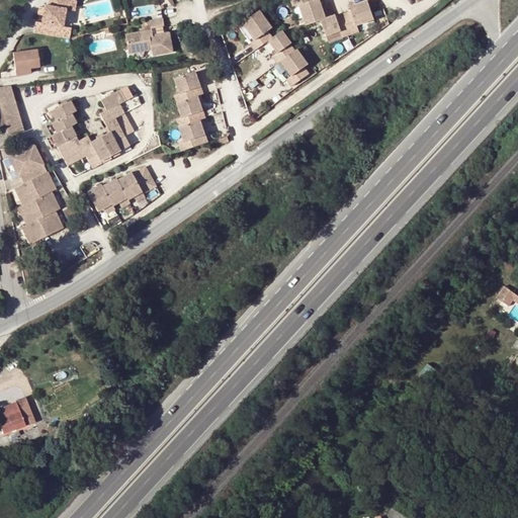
[(34,32),(70,38),(72,27),(63,26),(66,9),(75,11),(76,1),(71,0),(53,0),(52,6),(46,5),(45,7),(44,15),(42,22),(36,21),(34,32)]
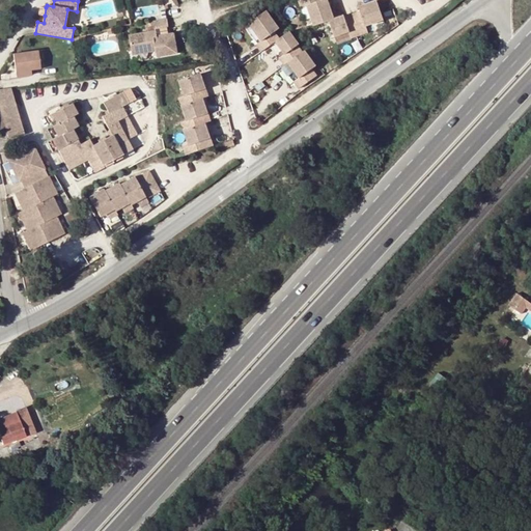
[(318,0),(316,1),(315,0),(295,0),(292,1),(297,9),(302,7),(310,27),(325,21),(331,36),(345,31),(347,37),(364,31),(361,25),(379,19),(371,0),(369,0),(354,6),(356,10),(340,17),(339,16),(330,19),(322,0),(318,0)]
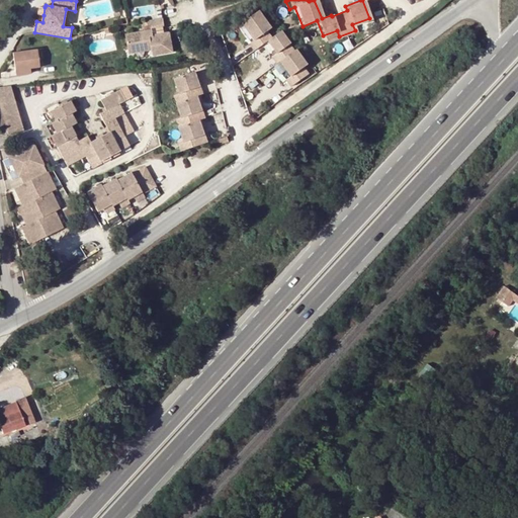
[(293,52),(291,54),(286,47),(287,47),(278,33),(276,35),(269,40),(264,34),(268,30),(256,13),(240,25),(251,42),(246,46),(251,53),(265,44),(274,56),(269,59),(273,67),(277,64),(287,79),(282,83),(287,89),(303,78),(298,72),(305,68),(293,52)]
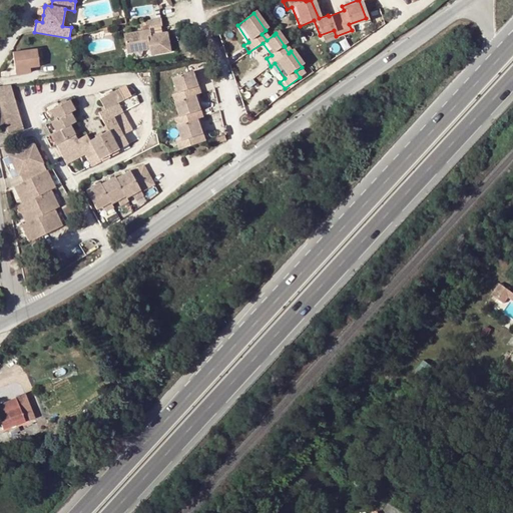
[(162,20),(141,22),(142,33),(124,36),(126,50),(142,48),(142,52),(150,51),(150,56),(170,53),(167,34),(151,37),(150,29),(162,27),(162,20)]
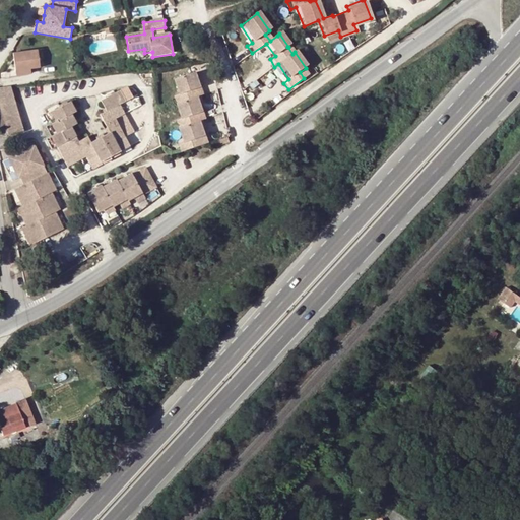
[(13,71),(28,69),(38,68),(37,50),(14,52),(11,56),(13,71)]
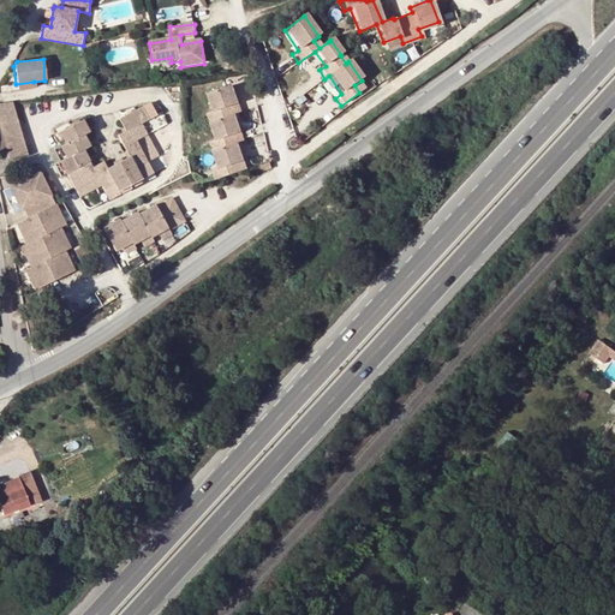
[(204,149),(208,165),(231,153),(228,143),(234,142),(228,115),(234,114),(227,87),(202,94),(206,112),(208,120),(202,123),(207,141),(208,149),(204,149)]
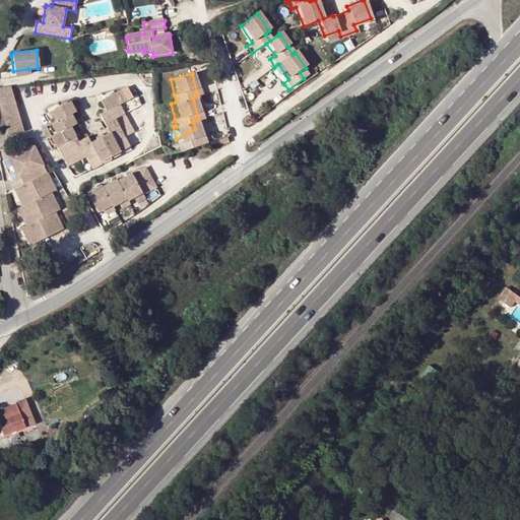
[(0,87),(0,106),(9,139),(23,135),(10,86),(0,87)]
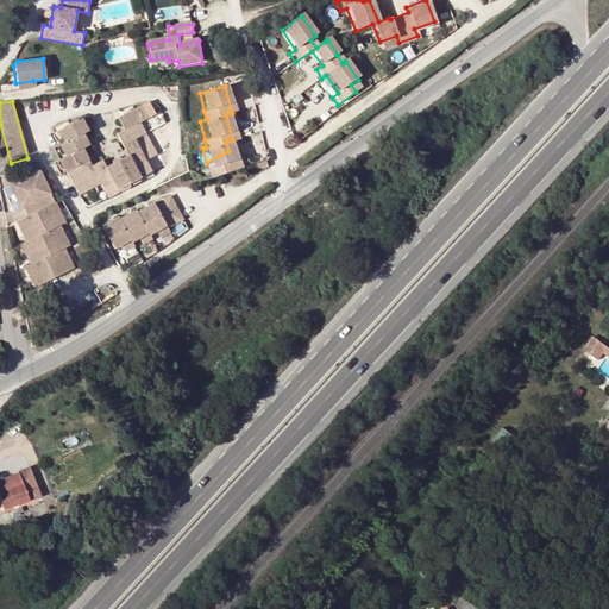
[(82,120),(58,132),(64,143),(60,146),(66,157),(58,161),(66,173),(74,168),(86,190),(100,183),(102,189),(114,184),(117,190),(139,179),(135,168),(146,162),(135,140),(145,135),(139,123),(146,119),(139,107),(118,119),(124,131),(117,135),(129,156),(105,168),(101,161),(90,167),(82,149),(89,145),(83,135),(88,132),(82,120)]
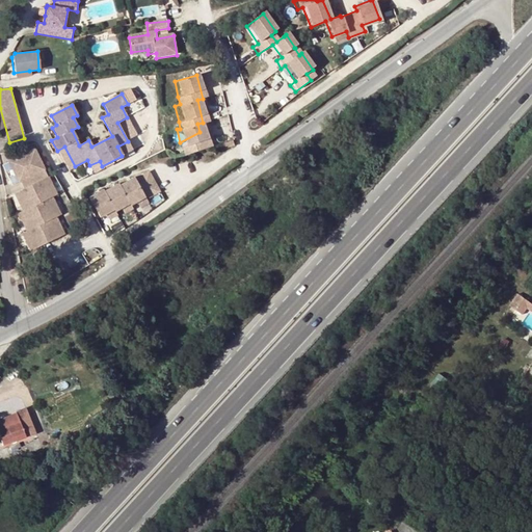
[(170,107),(175,106),(180,104),(178,97),(168,100),(170,107)]
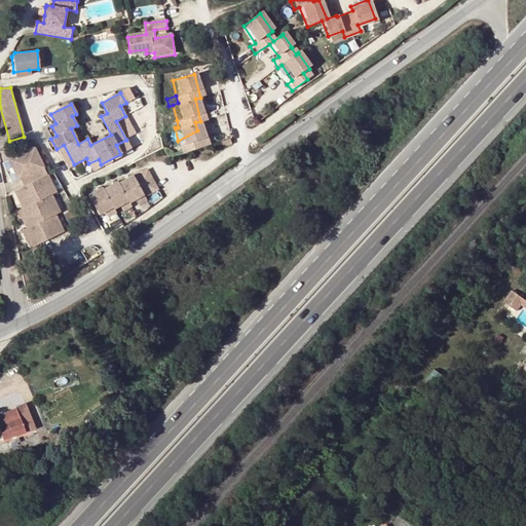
[(168,129),(175,127),(178,127),(177,120),(166,122),(168,129)]
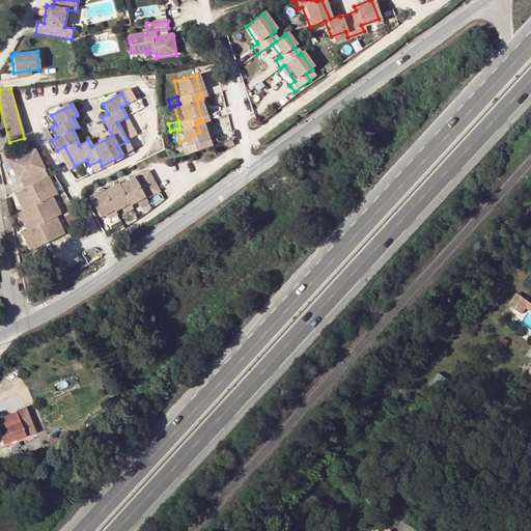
[(179,142),(179,144),(182,152),(202,146),(199,132),(179,142)]
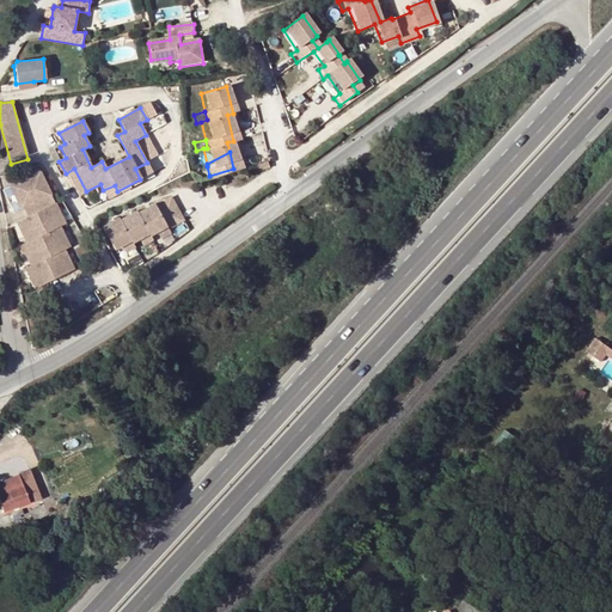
[(196,170),(197,177),(200,177),(209,176),(207,166),(196,170)]
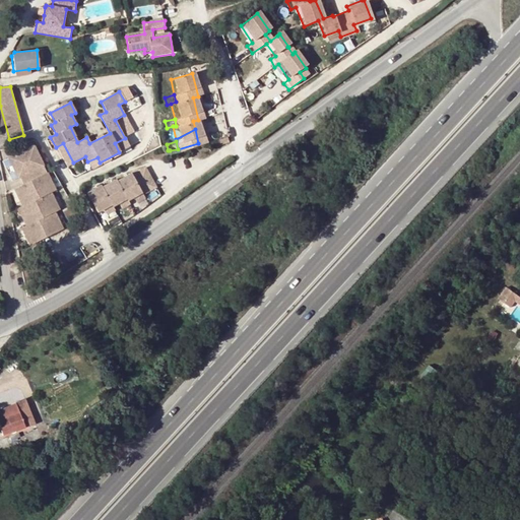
[(28,244),(61,229),(53,211),(57,209),(49,192),(54,189),(33,145),(8,156),(17,176),(18,176),(22,183),(13,187),(21,205),(17,207),(24,223),(20,226),(28,244)]
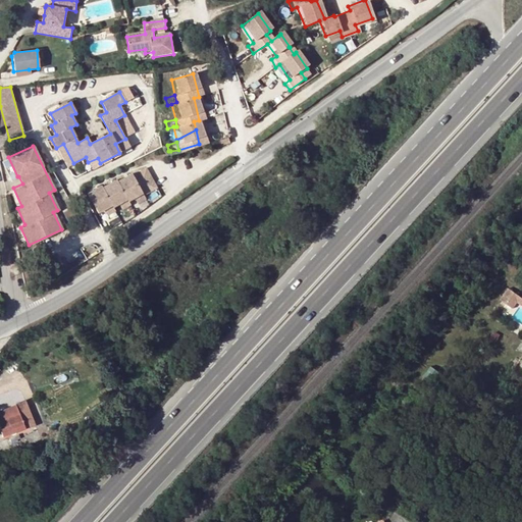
[(98,215),(102,213),(110,208),(111,210),(118,206),(125,202),(126,204),(134,201),(141,196),(142,198),(155,190),(144,169),(132,176),(131,175),(116,183),(115,181),(102,189),(100,187),(87,196),(98,215)]
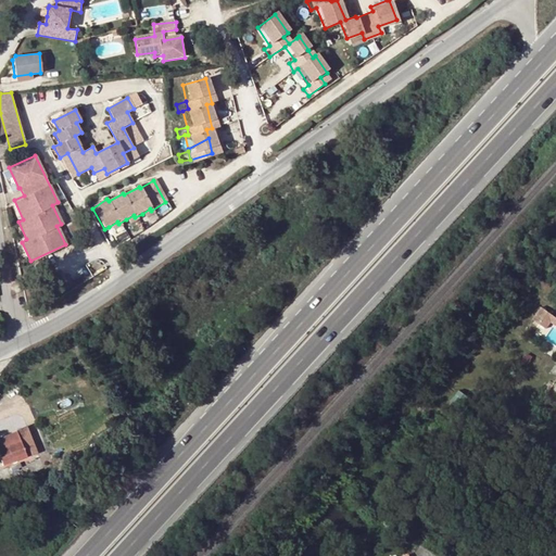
[(150,209),(142,214),(146,219),(153,215),(151,211),(150,209)]
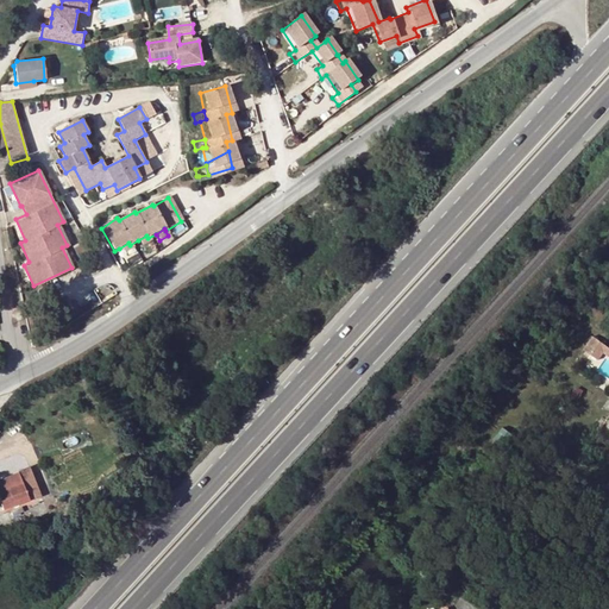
[(146,236),(138,240),(142,248),(150,243),(148,238),(146,236)]
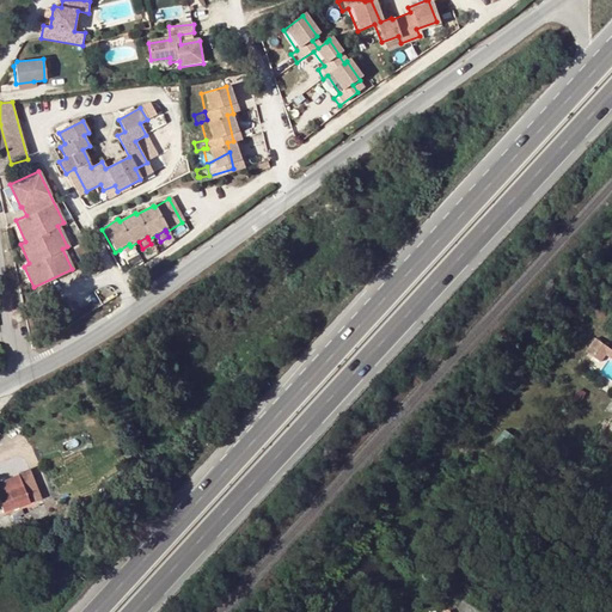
[(129,244),(120,250),(123,256),(133,250),(130,246),(129,244)]
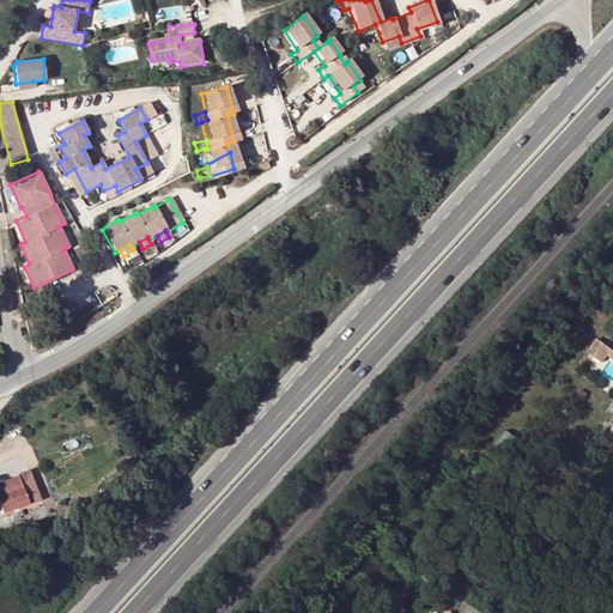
[(595,358),(605,345),(596,339),(587,352),(595,358)]
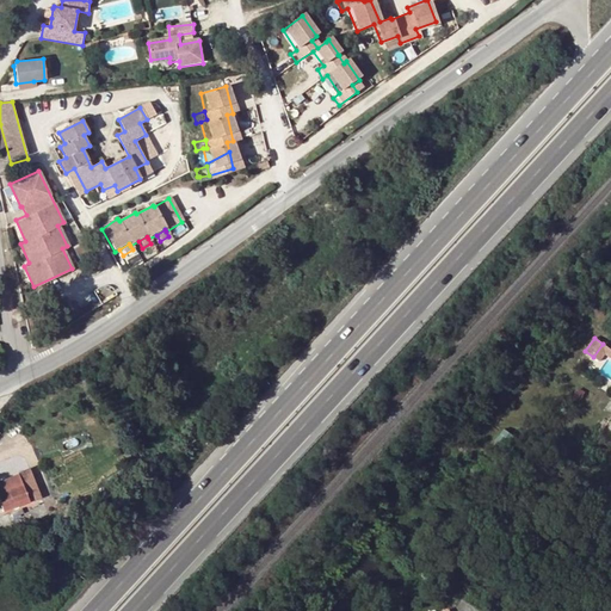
[(610,357),(610,349),(603,344),(593,357),(600,363),(605,353),(610,357)]
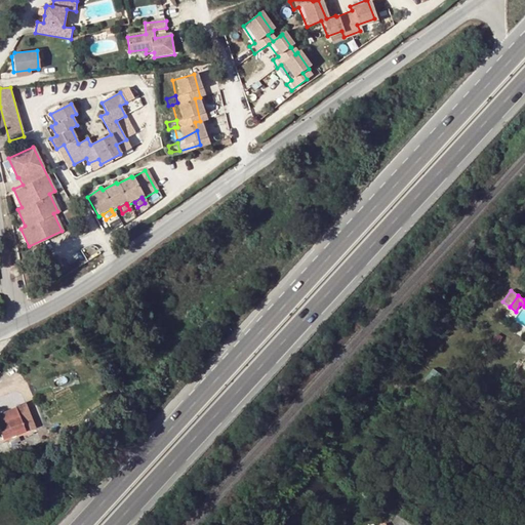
[(434,369),(422,384),(432,391),(442,375),(434,369)]
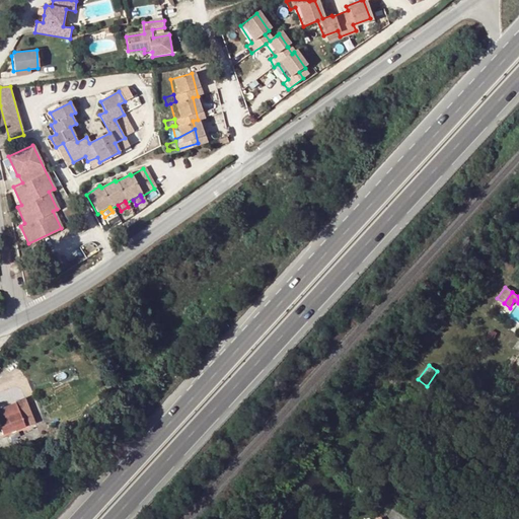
[(26,397),(0,406),(0,428),(2,434),(35,422),(26,397)]
